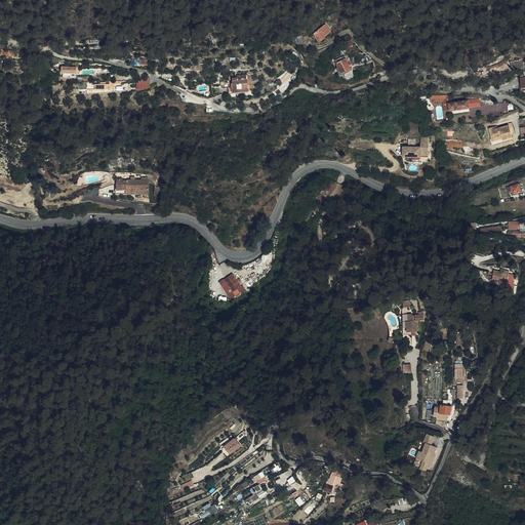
[(313,34),(316,37),(317,36),(320,39),(325,35),(326,35),(330,31),(325,25),(313,34)]
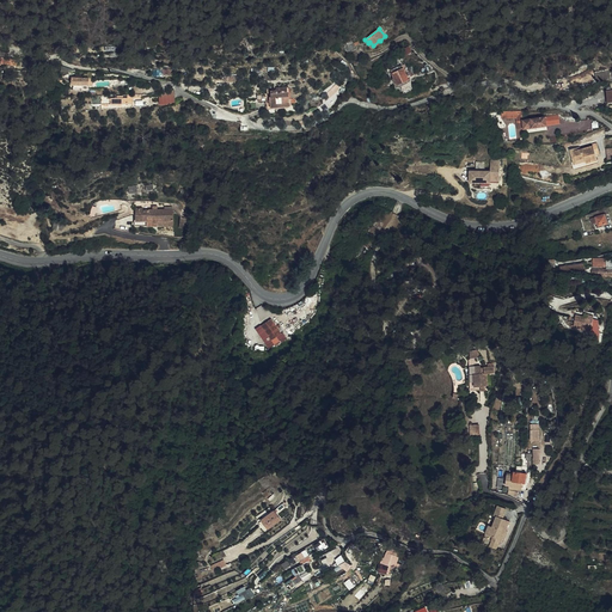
[(347,51),(348,54),(356,49),(356,48),(354,43),(347,44),(344,48),(346,51),(347,51)]
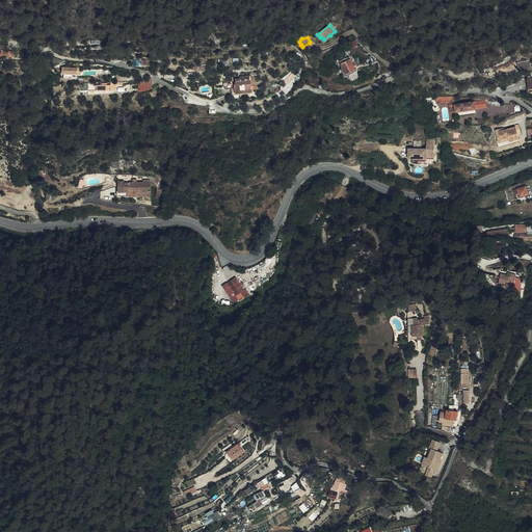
[(339,51),(341,55),(350,50),(357,45),(355,41),(339,51)]
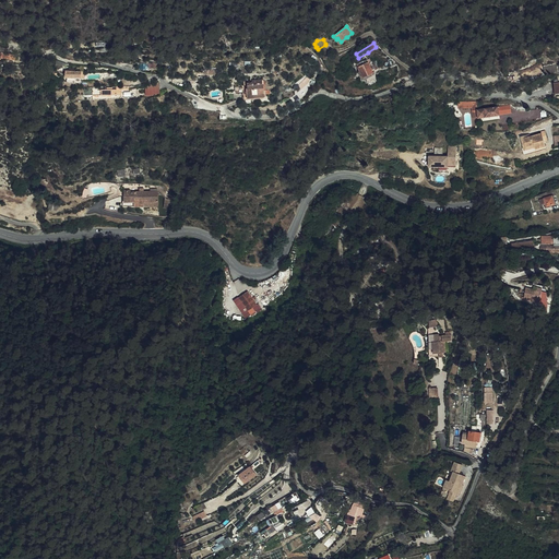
[(15,60),(16,55),(2,51),(2,49),(0,48),(0,58),(1,59),(1,57),(15,60)]
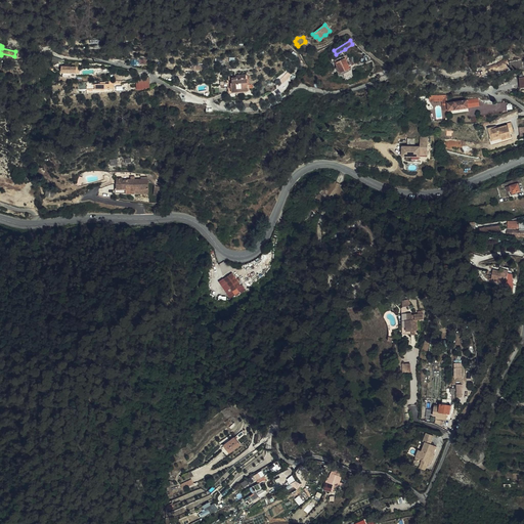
[(343,72),(344,73),(350,70),(344,56),(334,60),(336,63),(340,73),(343,72)]
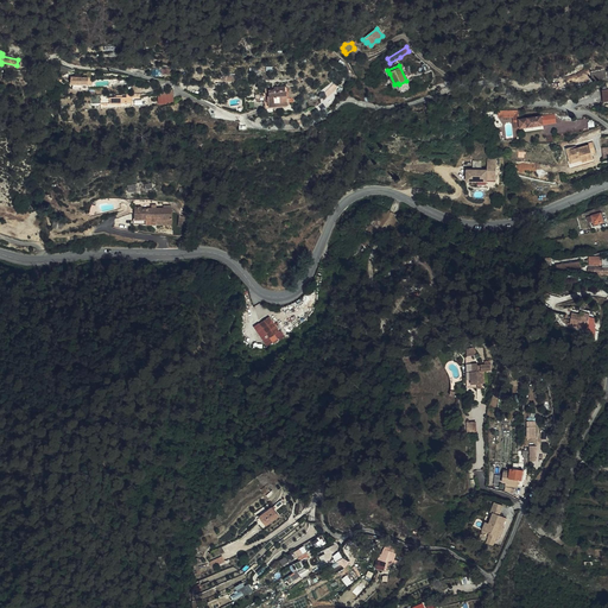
[(594,80),(607,77),(606,69),(593,71),(594,80)]
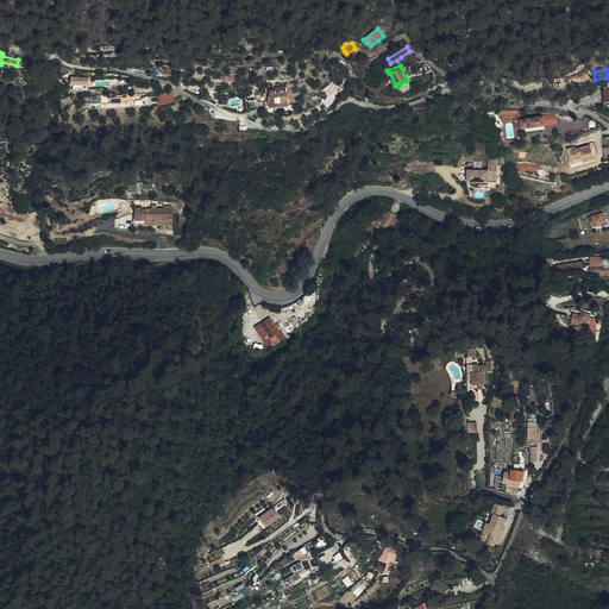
[(324,101),(337,88),(334,85),(324,95),(325,96),(321,100),(324,101)]
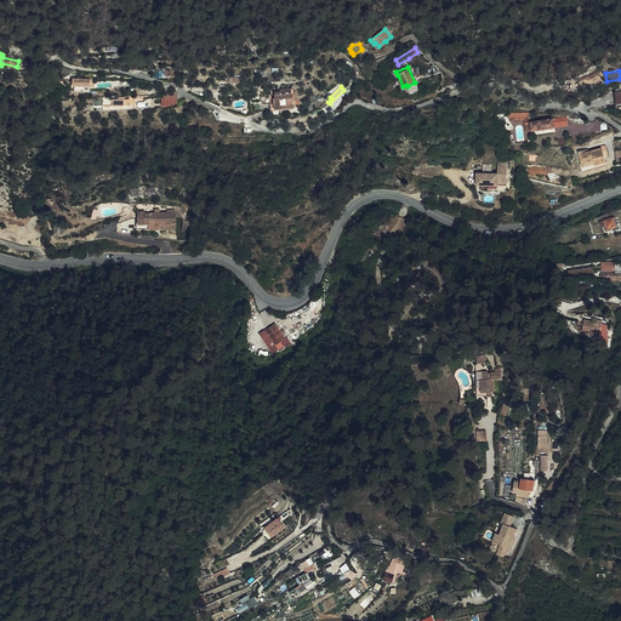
[(273,102),(271,102),(272,110),(294,109),(294,104),(300,104),(300,101),(294,101),(292,89),(280,90),(280,92),(274,92),(275,98),(273,98),(273,102)]
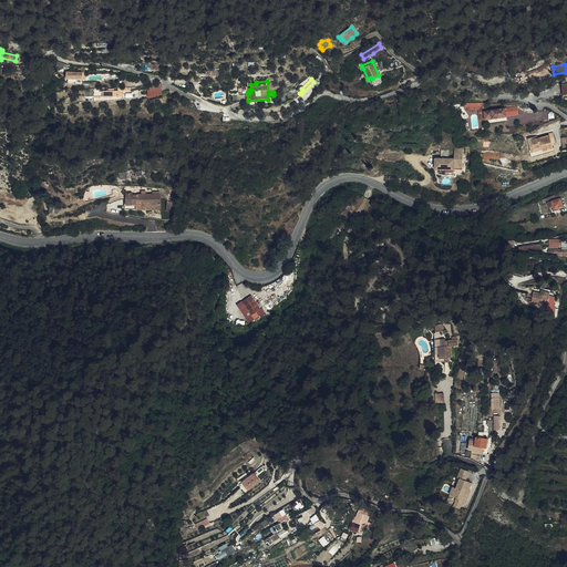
[(148,96),(163,95),(162,86),(147,88),(148,96)]
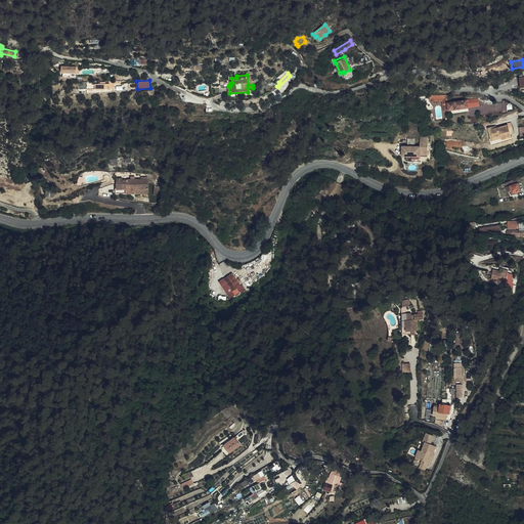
[(429,96),(429,102),(442,102),(442,104),(447,104),(447,101),(446,98),(446,96),(429,96)]
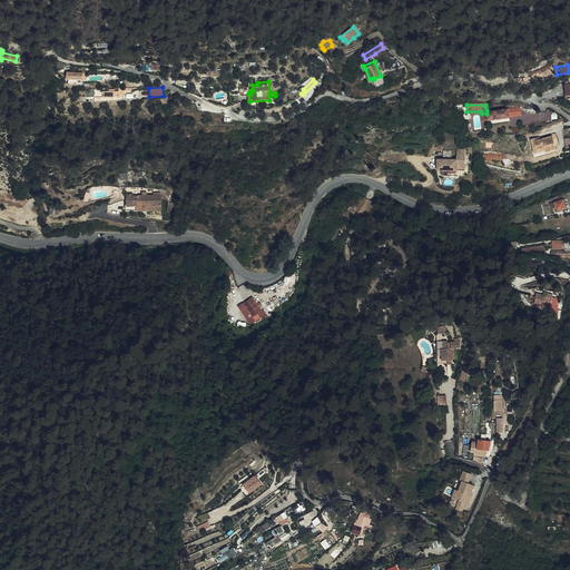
[(487,114),(481,114),(482,121),(488,120),(509,118),(508,110),(487,114)]
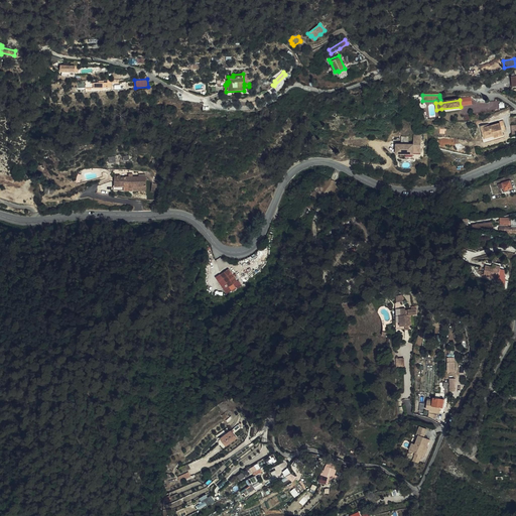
[(494,136),(494,138),(504,135),(502,130),(505,129),(503,121),(499,122),(499,123),(490,126),(483,128),(482,126),(481,126),(482,131),(484,131),(486,136),(493,134),(494,136)]
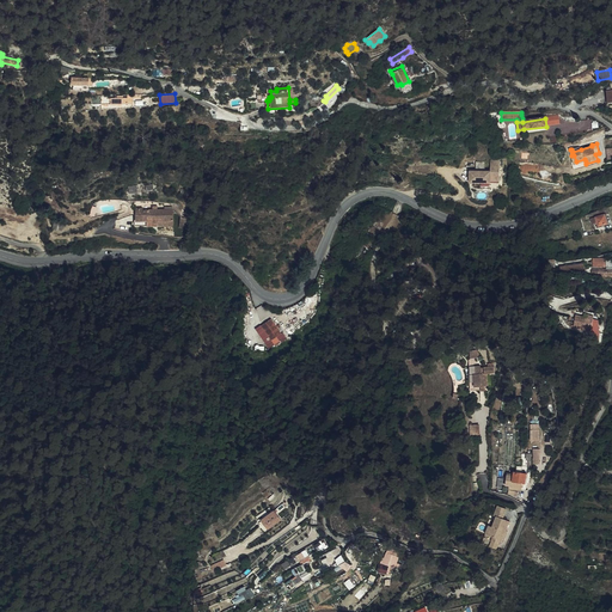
[(574,155),(571,155),(574,165),(586,161),(585,159),(576,161),(574,155)]
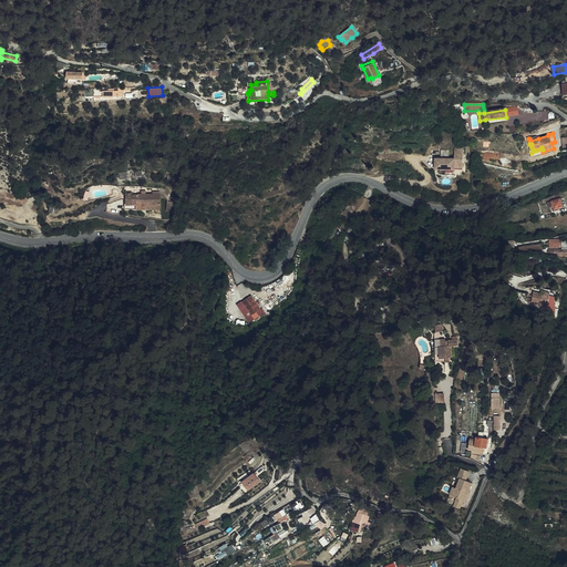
[(463,167),(463,147),(455,147),(455,158),(435,157),(435,168),(455,169),(455,167),(463,167)]
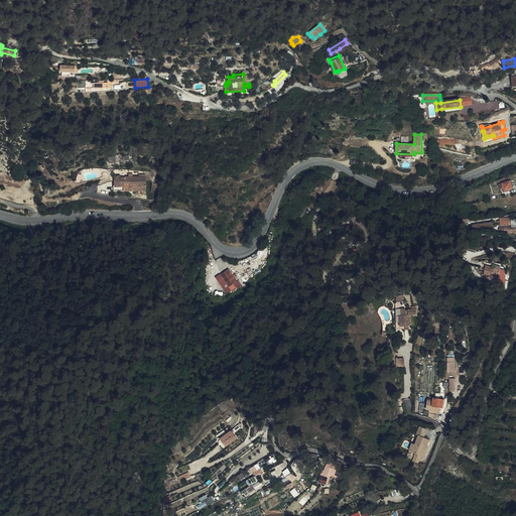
[(498,184),(511,181),(514,180),(513,174),(493,182),(494,185),(498,184)]
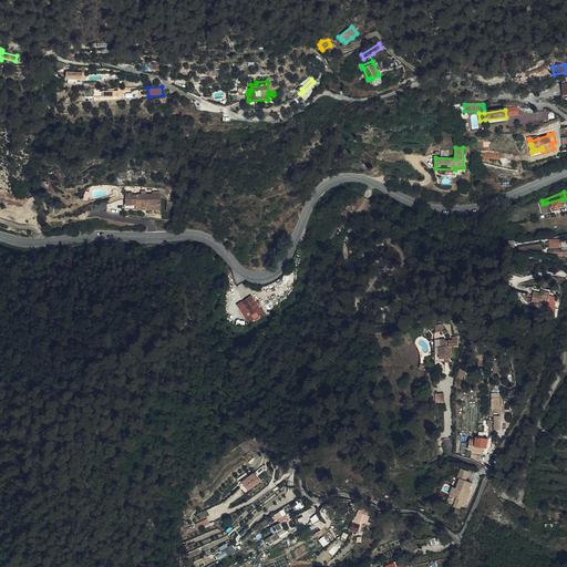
[(135,208),(161,208),(161,194),(146,195),(142,195),(135,195),(135,196),(132,196),(132,194),(126,194),(126,198),(126,205),(135,205),(135,208)]
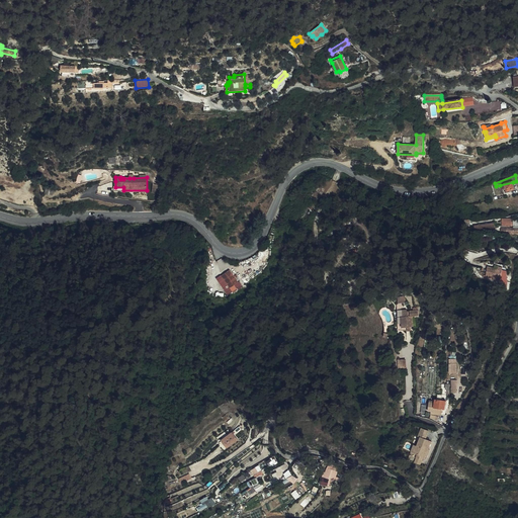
[(515,189),(513,182),(500,185),(501,190),(506,188),(507,191),(515,189)]
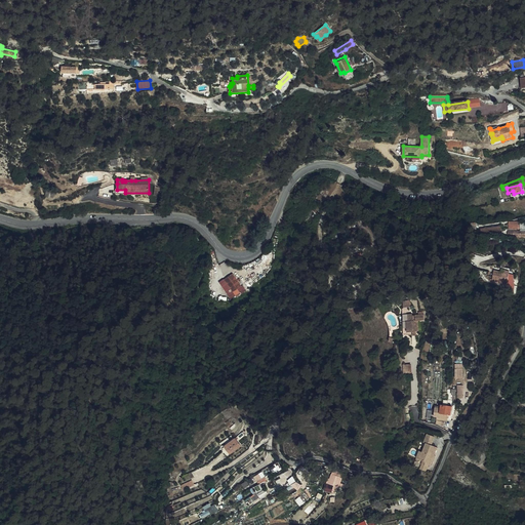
[(509,229),(519,229),(519,220),(509,220),(509,229)]
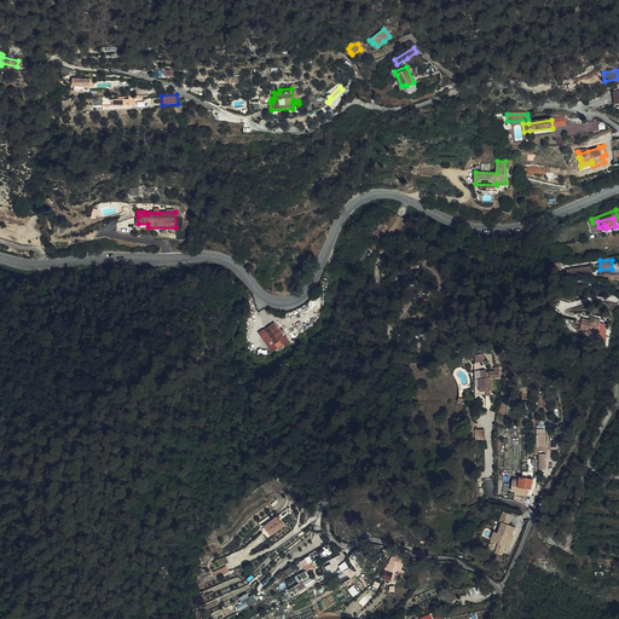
[(600,323),(591,320),(583,319),(580,330),(599,334),(599,333),(600,323)]
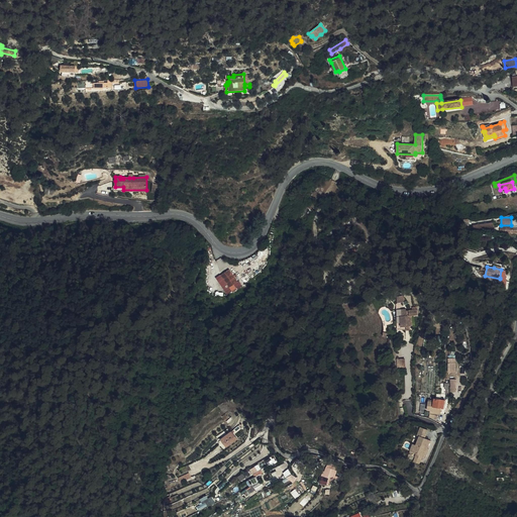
[(229,288),(238,282),(229,270),(220,275),(229,288)]
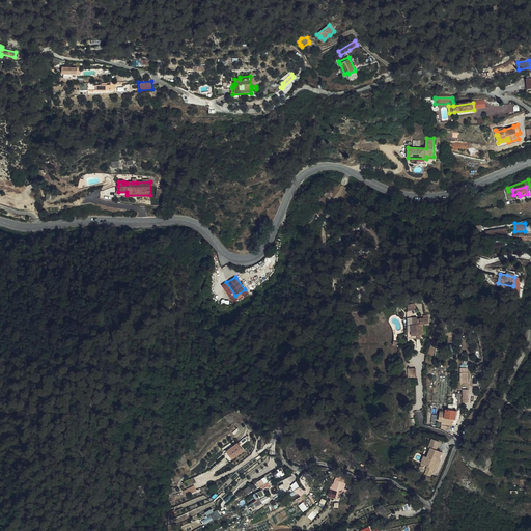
[(429,324),(429,319),(426,319),(426,317),(416,318),(416,316),(413,316),(415,325),(413,325),(413,338),(417,338),(417,336),(424,335),(424,325),(429,324)]
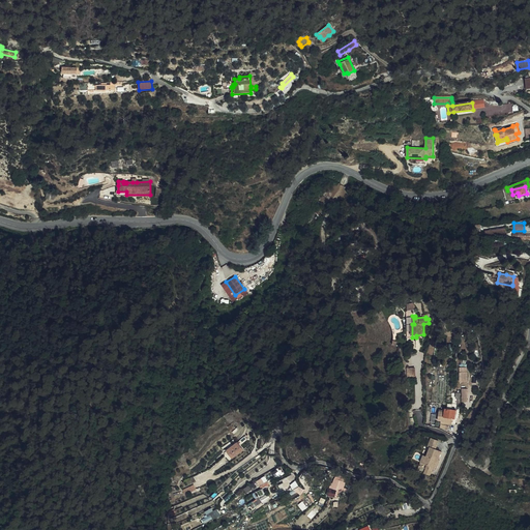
[(439,411),(438,421),(452,423),(452,418),(455,418),(457,410),(445,409),(445,412),(439,411)]
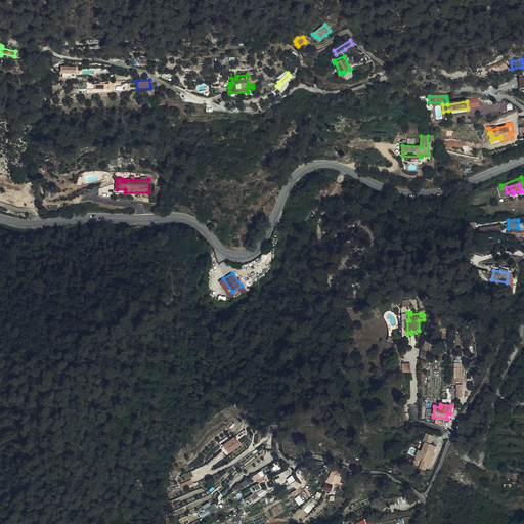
[(245,442),(242,438),(236,442),(241,446),(245,442)]
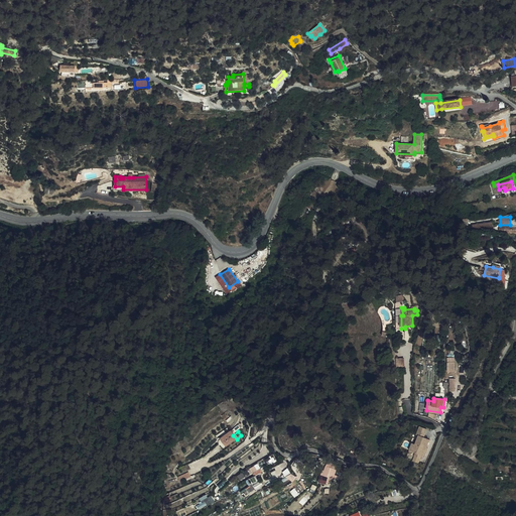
[(226,437),(224,439),(223,440),(227,445),(234,440),(230,435),(228,433),(225,435),(226,437)]
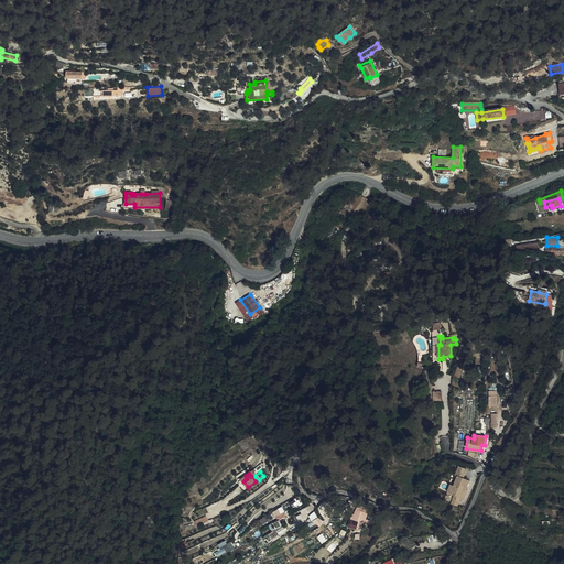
[(458,476),(454,486),(451,494),(454,495),(453,499),(454,499),(459,501),(464,491),(465,489),(466,489),(469,480),(458,476)]
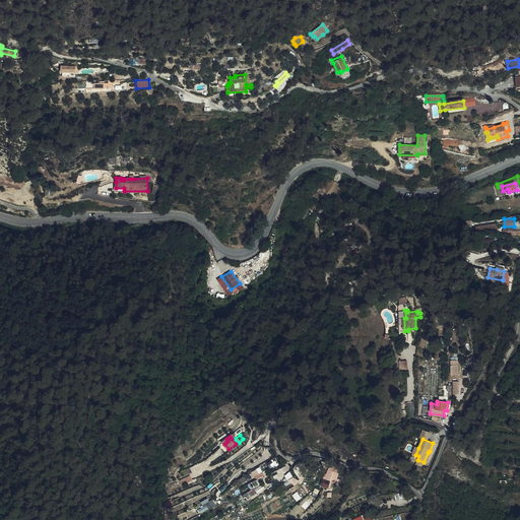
[(182,485),(193,480),(191,475),(180,479),(182,485)]
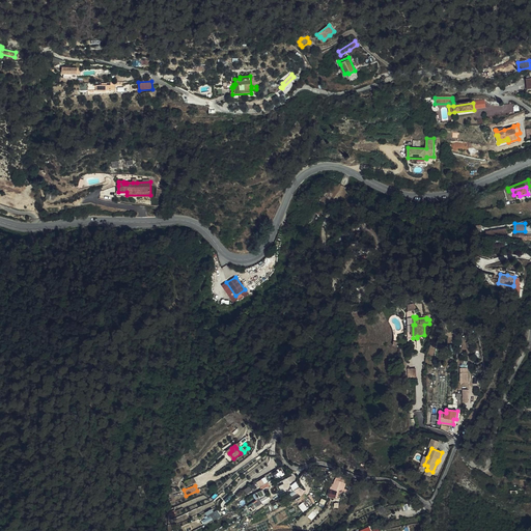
[(339,498),(341,491),(331,488),(330,496),(339,498)]
